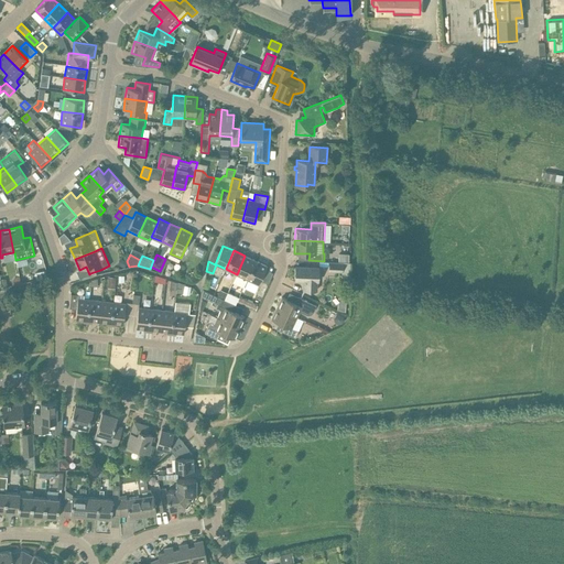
[(232,282),(243,288),(248,279),(256,261),(245,256),(237,274),(232,282)]
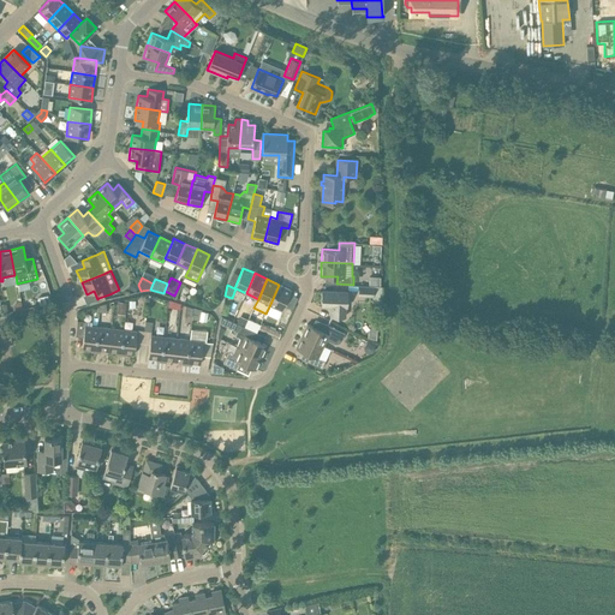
[(131,281),(127,288),(135,292),(138,285),(131,281)]
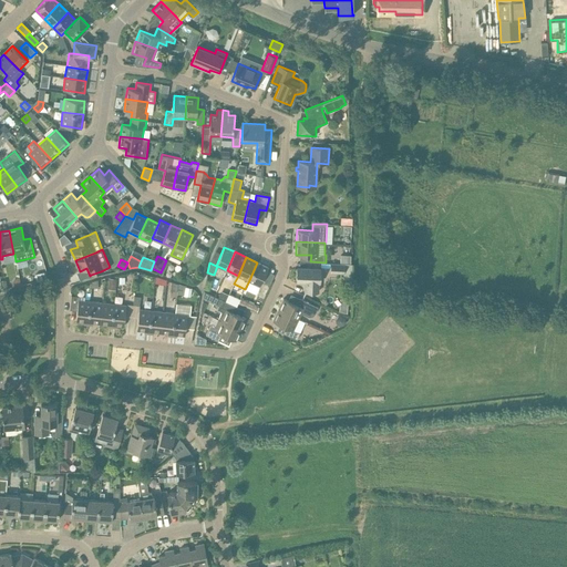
[(268,267),(257,263),(249,280),(260,286),(268,267)]
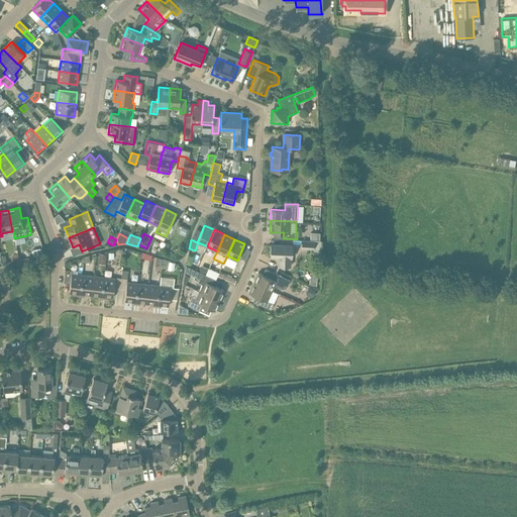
[(301,248),(313,249),(314,240),(302,239),(301,248)]
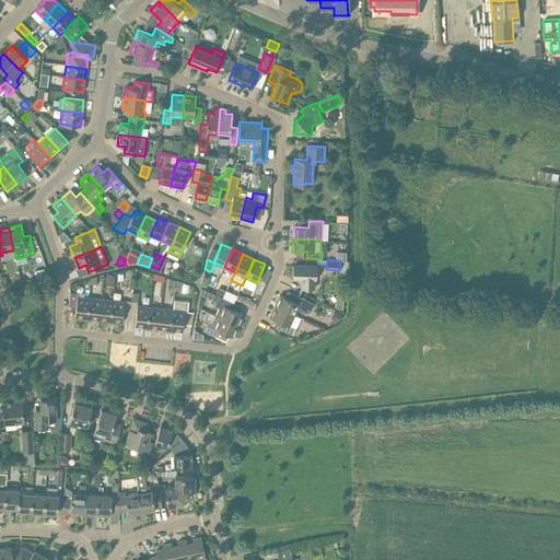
[(317,279),(317,266),(293,265),(293,278),(302,278),(302,288),(314,289),(315,279),(317,279)]
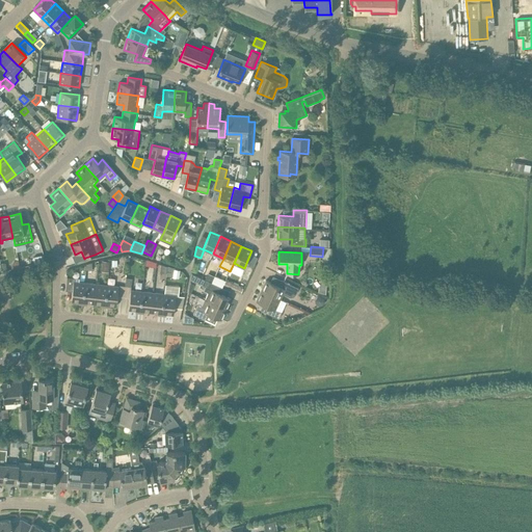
[(253,268),(247,266),(242,277),(247,280),(253,268)]
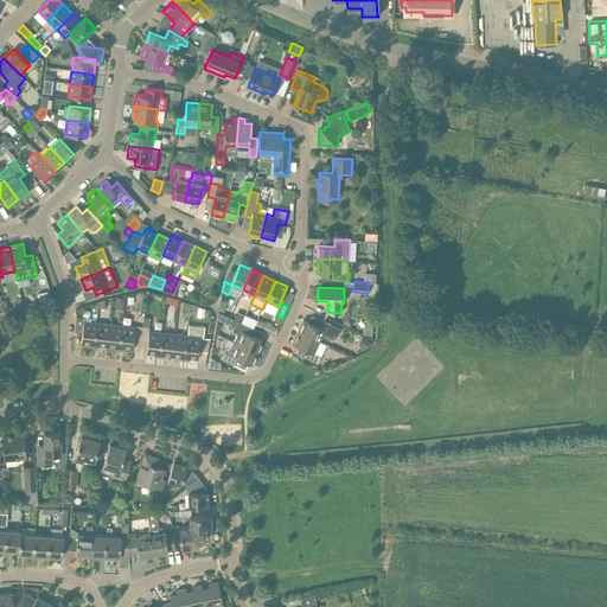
[(218,312),(217,319),(224,323),(228,315),(218,312)]
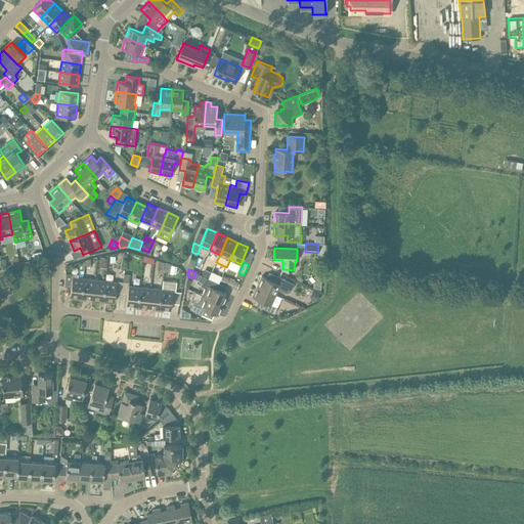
[(211,271),(208,278),(217,282),(219,282),(222,276),(211,271)]
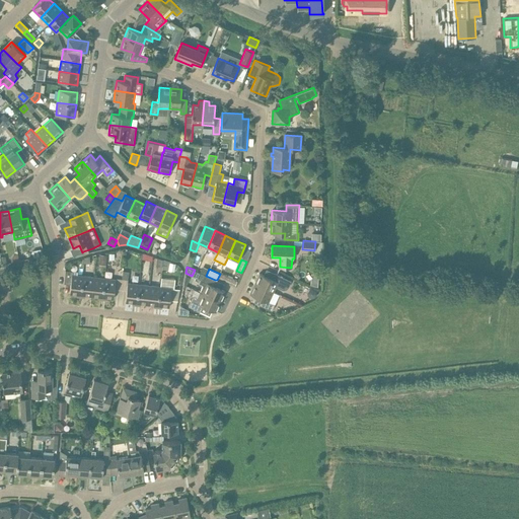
[(72,272),(65,271),(64,283),(71,284),(70,294),(80,295),(83,276),(72,275),(72,272)]
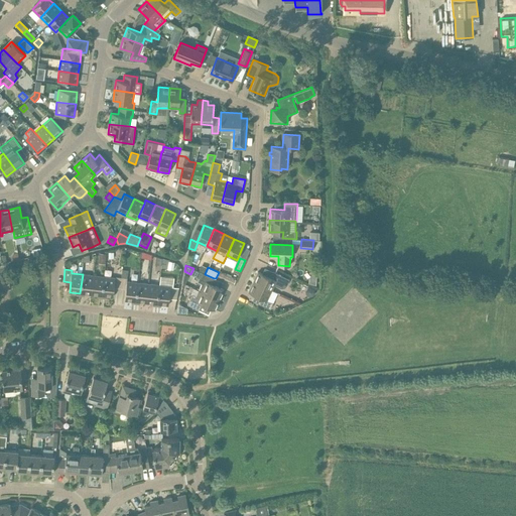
[(289,279),(273,272),(271,277),(258,271),(253,281),(272,290),(274,284),(280,287),(282,288),(283,287),(285,287),(286,286),(289,279)]
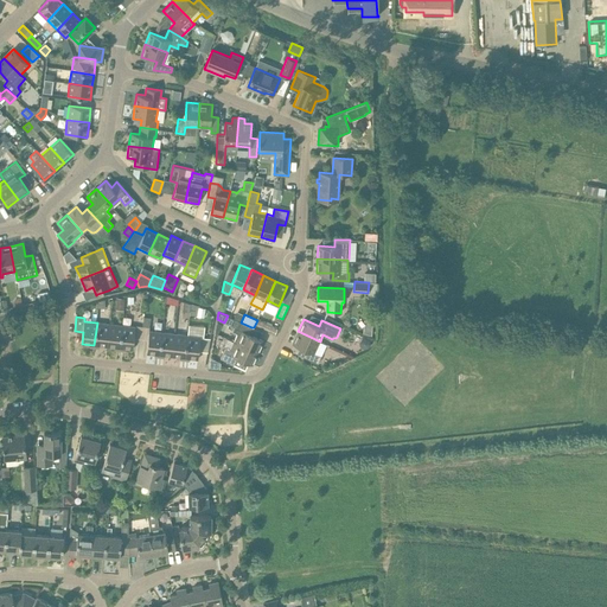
[(241,323),(238,320),(232,331),(237,333),(234,342),(259,352),(263,340),(249,333),(251,327),(241,323)]
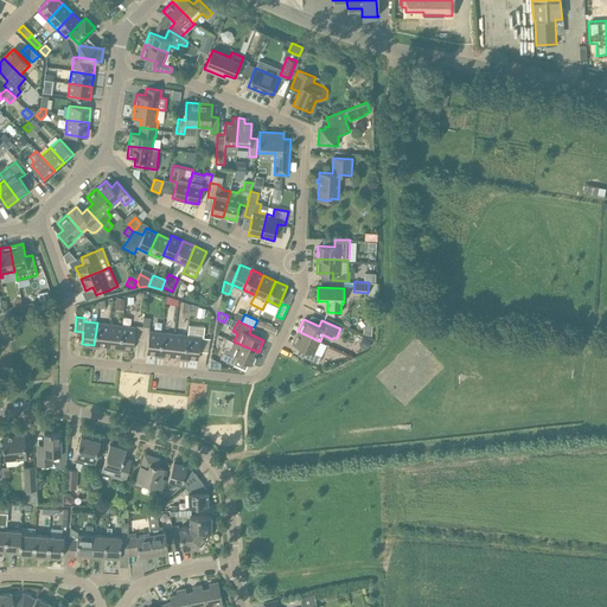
[(276,328),(257,320),(256,324),(275,332),(276,328)]
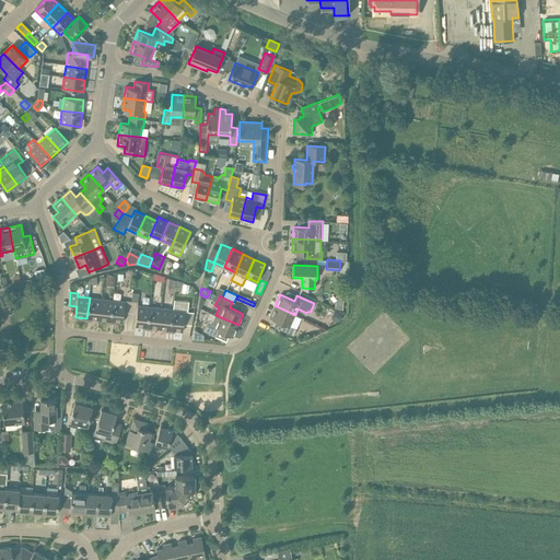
[(101,299),(90,298),(86,318),(98,319),(101,299)]
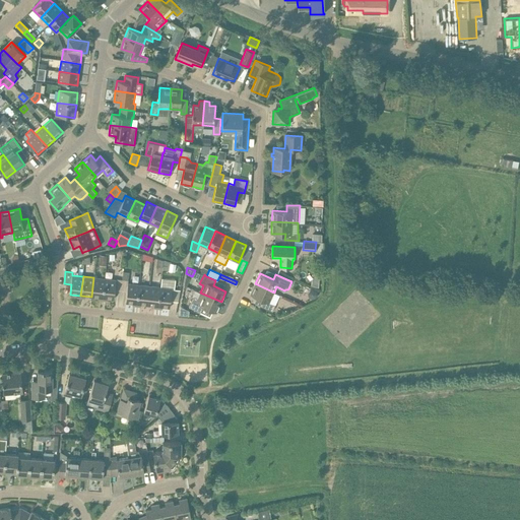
[(105,278),(93,277),(91,297),(103,298),(105,278)]
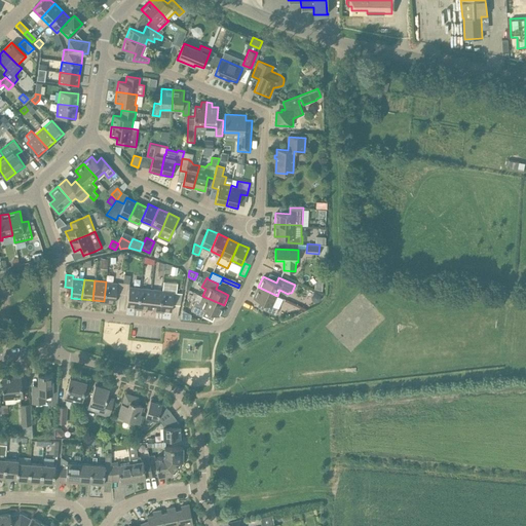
[(117,284),(106,282),(104,301),(115,302),(117,284)]
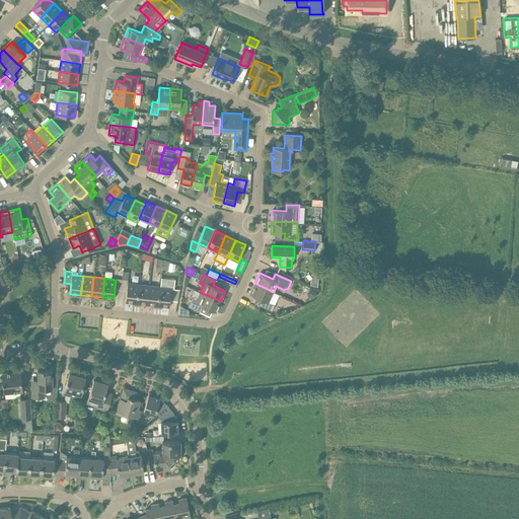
[(0,289),(17,287),(16,279),(0,281),(0,289)]
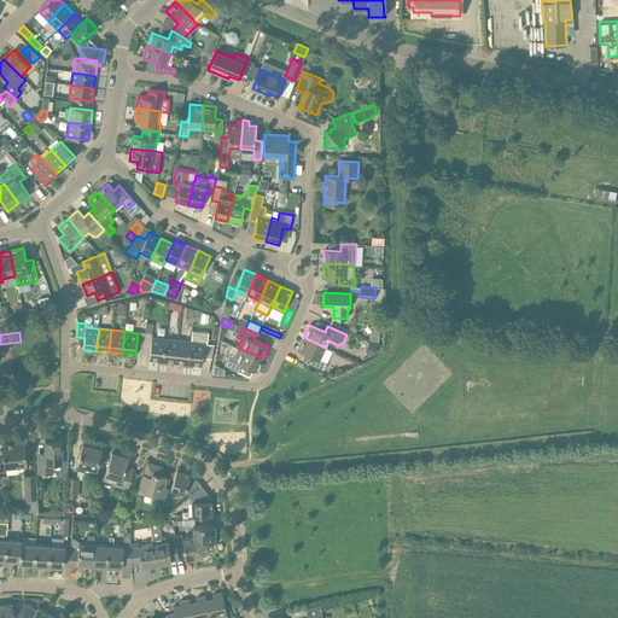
[(165,338),(152,337),(150,360),(162,361),(165,338)]
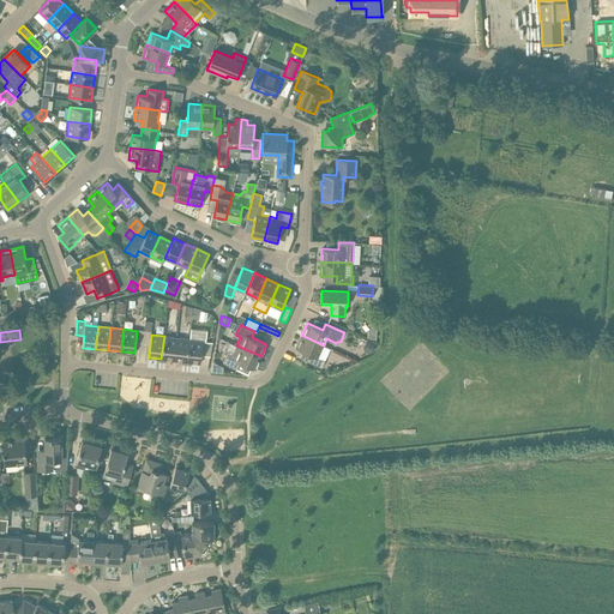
[(318,356),(324,345),(301,335),(295,347),(311,354),(308,361),(321,367),(325,360),(318,356)]
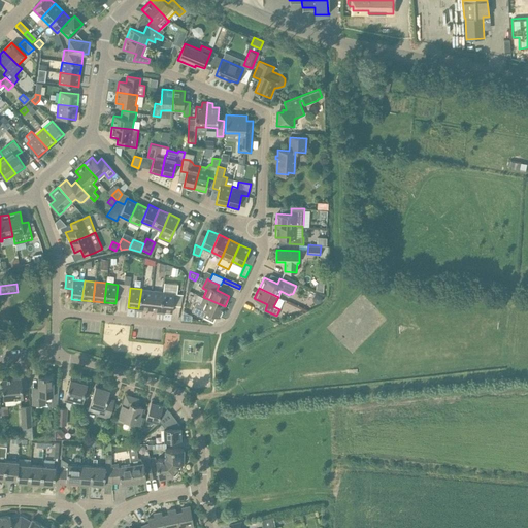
[(152,290),(141,289),(138,308),(150,309),(152,290)]
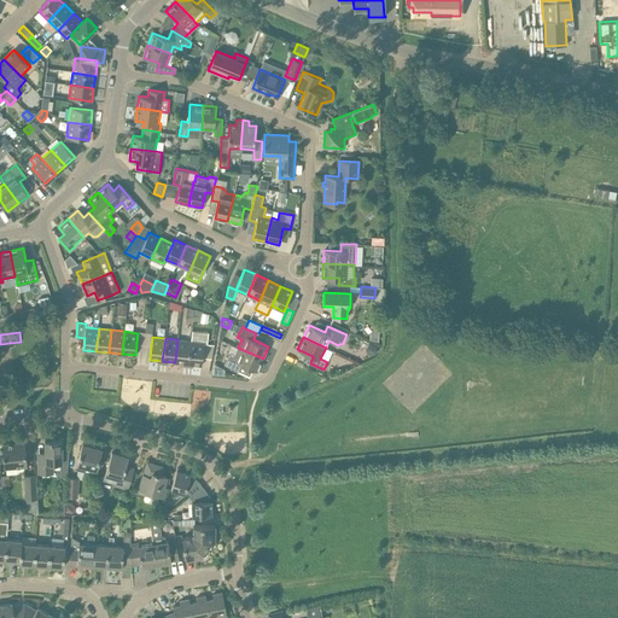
[(191,342),(178,339),(175,362),(188,363),(191,342)]
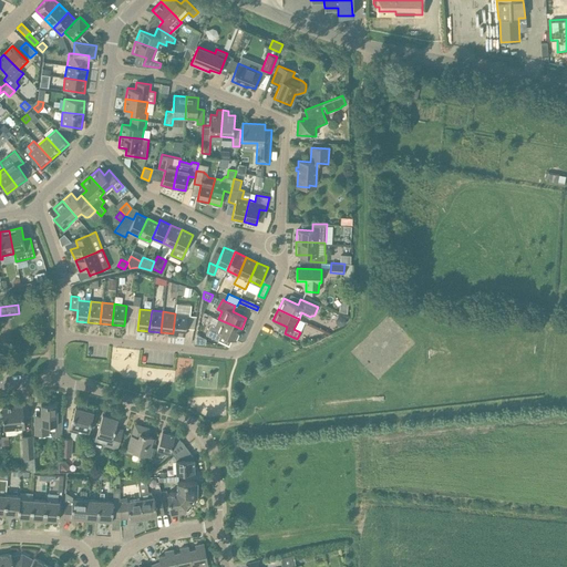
[(187,315),(175,313),(173,333),(185,336),(187,315)]
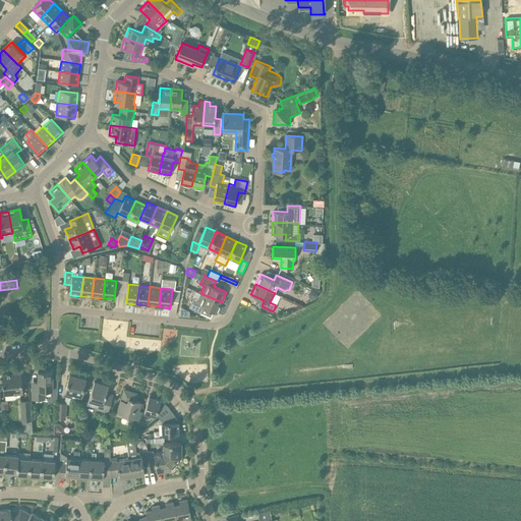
[(308,294),(310,297),(313,299),(316,297),(317,294),(316,291),(313,290),(310,291),(308,294)]
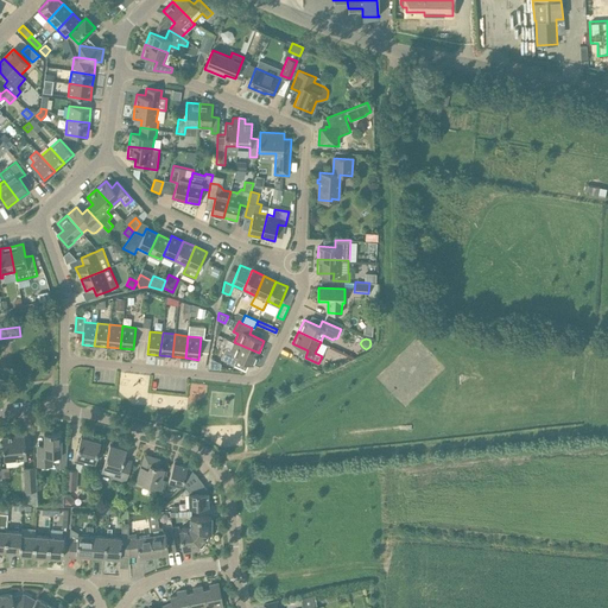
[(259,353),(234,342),(230,349),(226,348),(221,359),(235,365),(238,358),(253,365),(259,353)]
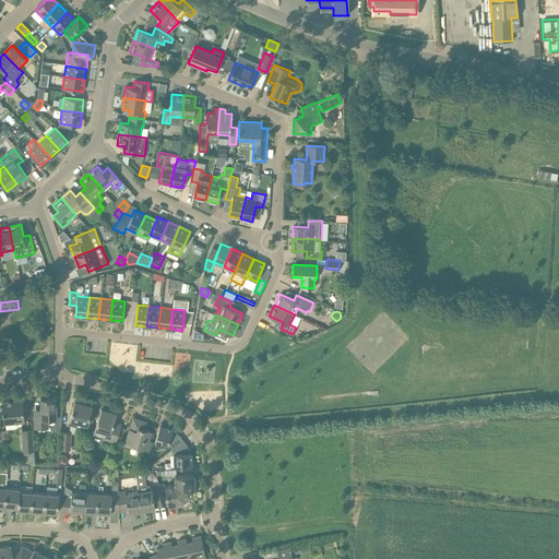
[(192,337),(202,339),(203,334),(194,329),(192,337)]
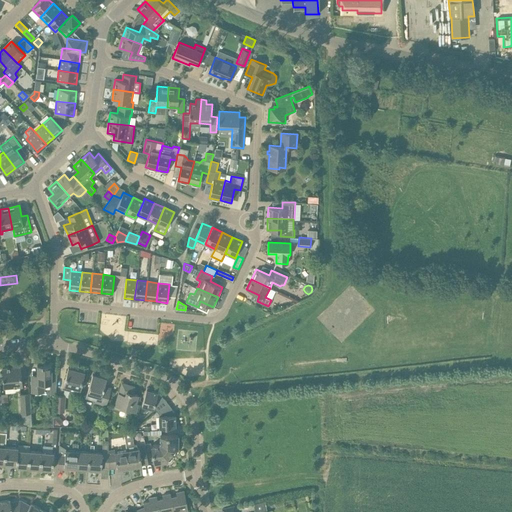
[(51,365),(37,365),(37,378),(31,378),(31,393),(44,393),(44,384),(51,384),(51,365)]
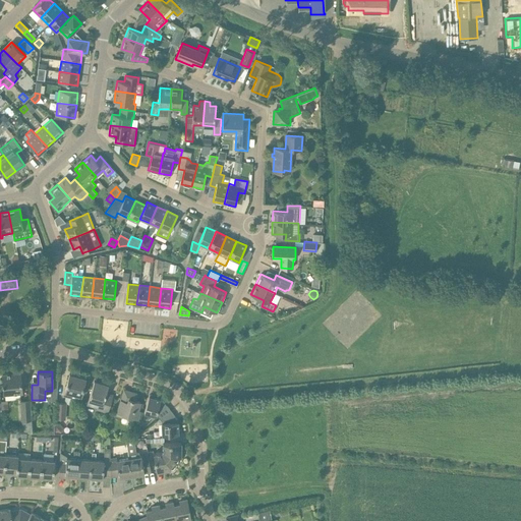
[(20,372),(2,373),(4,395),(22,393),(20,372)]
